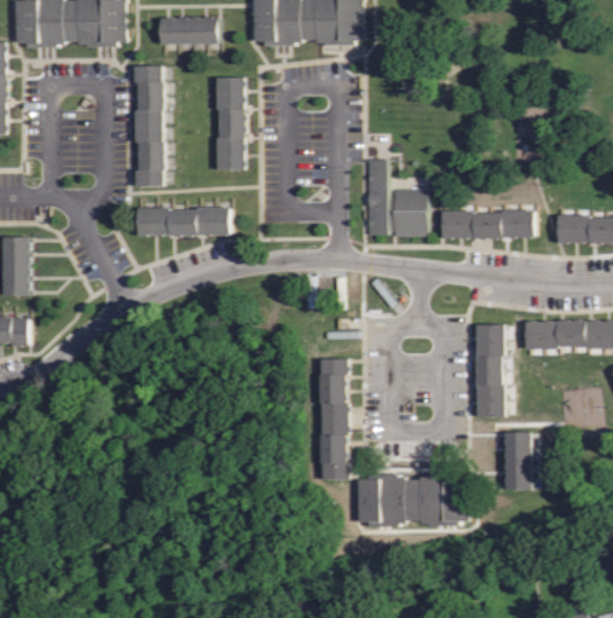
[(24,47),(24,42),(15,42),(15,0),(123,0),(123,42),(114,42),(115,47),(84,47),(84,44),(77,44),(77,41),(62,41),(62,44),(55,45),(55,47),(24,47)]
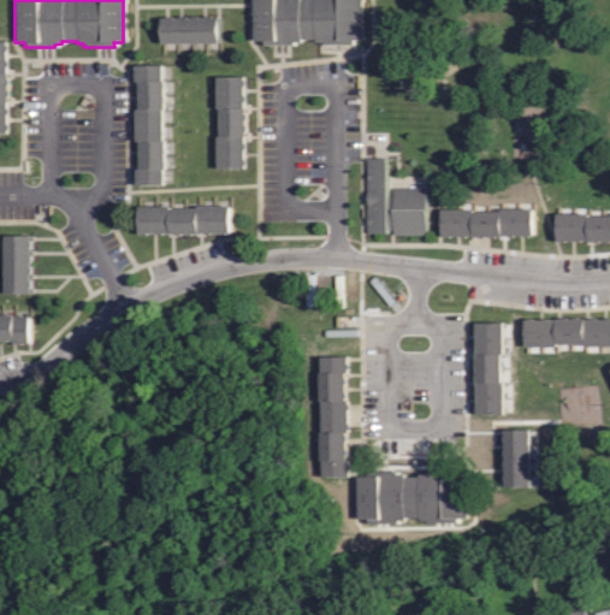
[(353,45),(323,45),(323,42),(314,42),(314,40),(300,40),(300,42),(292,42),(292,45),(262,45),(262,41),(253,41),(253,0),(361,0),(361,40),(353,40),(353,45)]
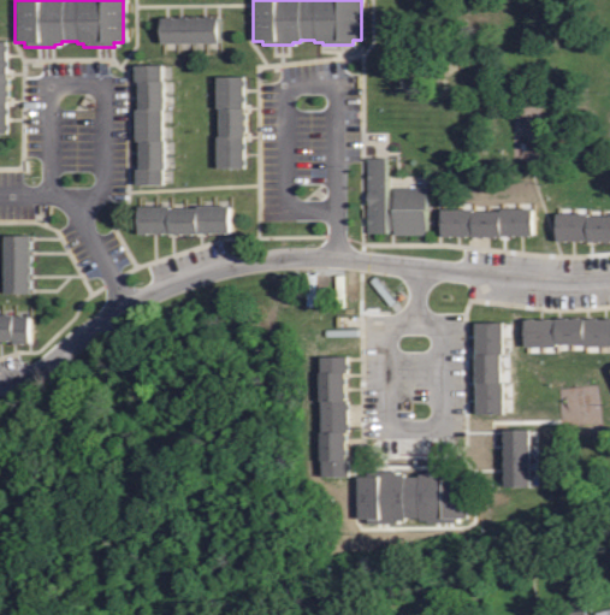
[(178,43),(157,43),(157,18),(213,18),(213,42),(178,43)]
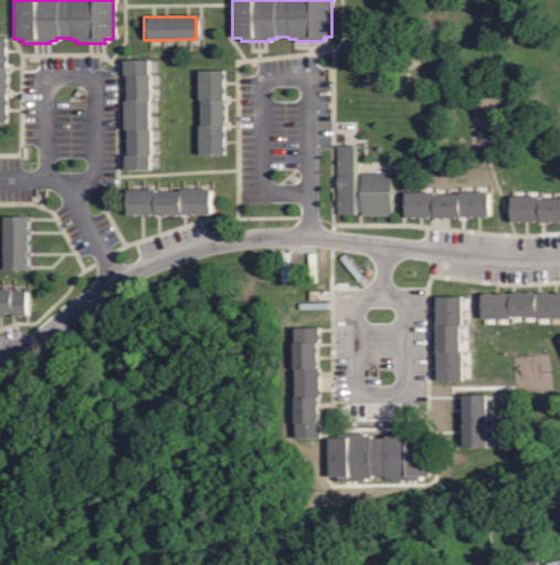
[(150,58),(150,170),(125,170),(125,154),(128,154),(128,128),(125,128),(125,98),(128,98),(127,73),(125,73),(125,59),(150,58)]
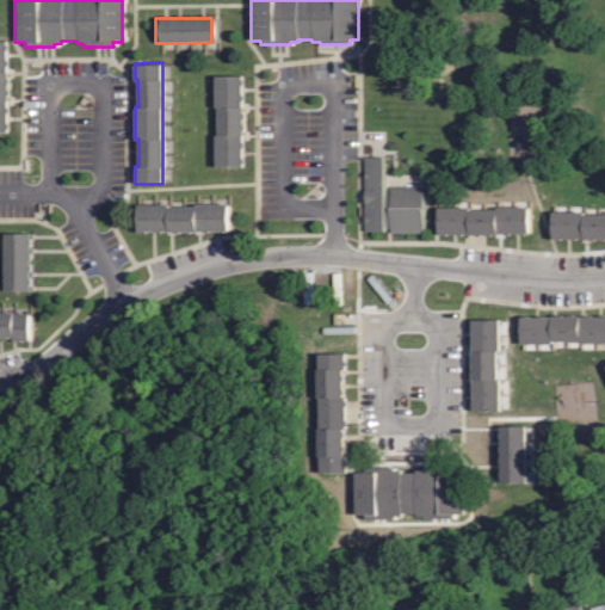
[(216,165),(244,164),(242,74),(215,74),(216,106),(218,106),(218,134),(216,134),(216,165)]
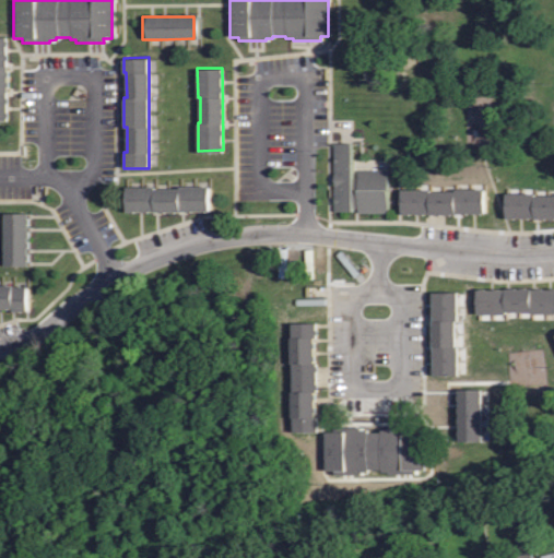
[(349,161),(349,178),(353,178),(353,170),(384,170),(385,213),(354,214),(354,209),(349,209),(349,212),(331,212),(330,143),(349,143),(349,161)]
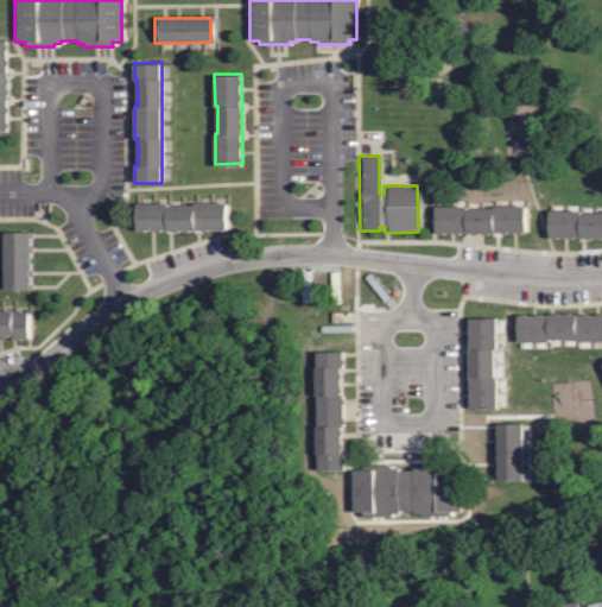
[(164,232),(164,231),(133,231),(133,204),(165,203),(165,207),(191,207),(191,203),(223,203),(223,231),(164,232)]
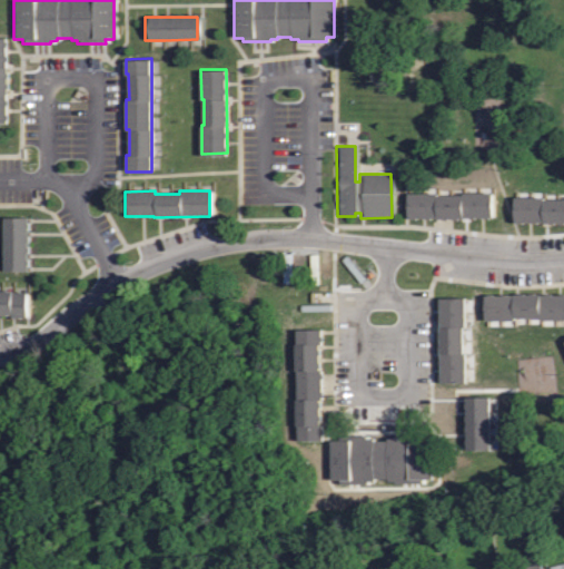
[(461,219),(405,219),(405,194),(435,194),(435,196),(459,196),(459,193),(490,194),(490,218),(461,218),(461,219)]
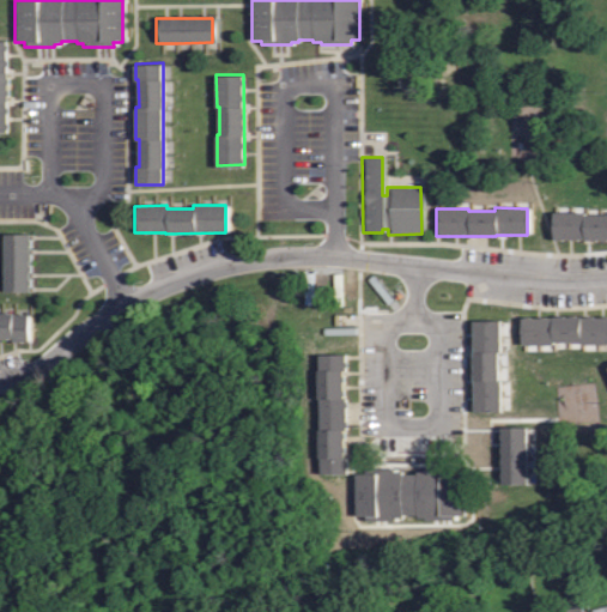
[(606,240),(551,240),(551,213),(582,213),(582,216),(606,216),(606,240)]
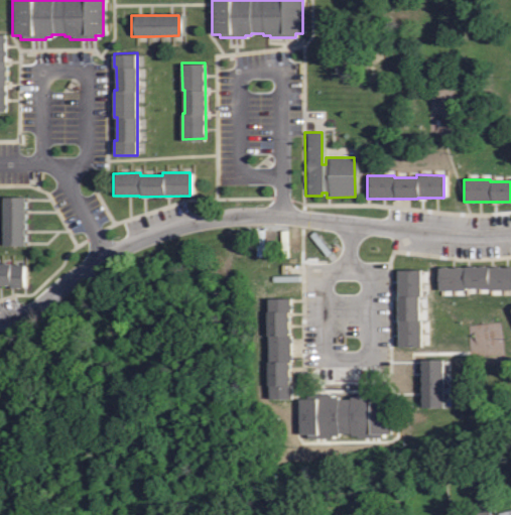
[(23,246),(1,246),(1,198),(23,198),(23,246)]
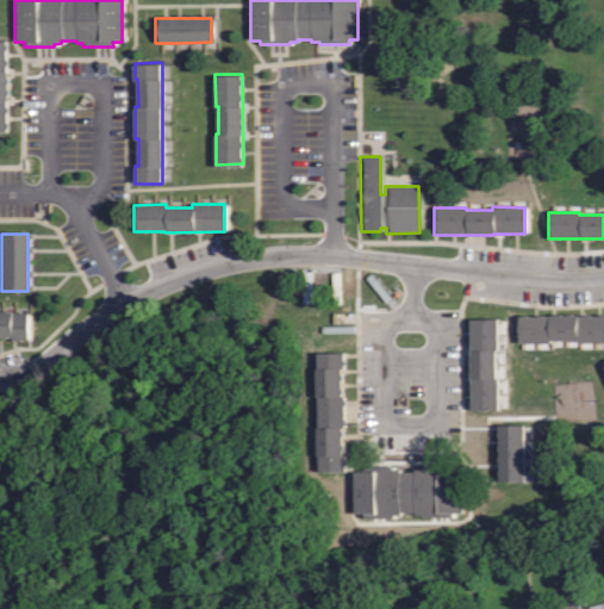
[(307,287),(319,289),(321,274),(307,274),(307,287)]
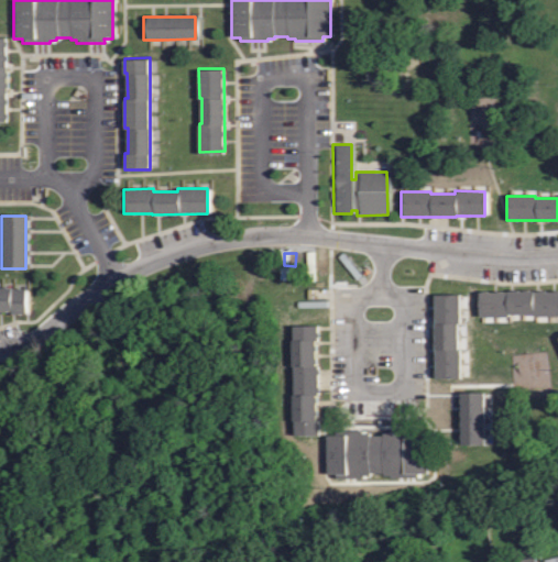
[(279,270),(279,283),(294,283),(294,279),(286,278),(286,270),(279,270)]
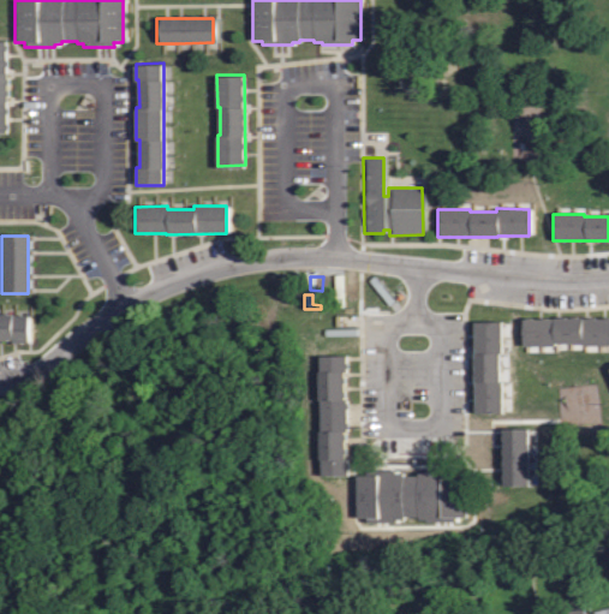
[(0,315),(11,315),(11,316),(27,316),(27,344),(10,344),(10,341),(0,341),(0,315)]
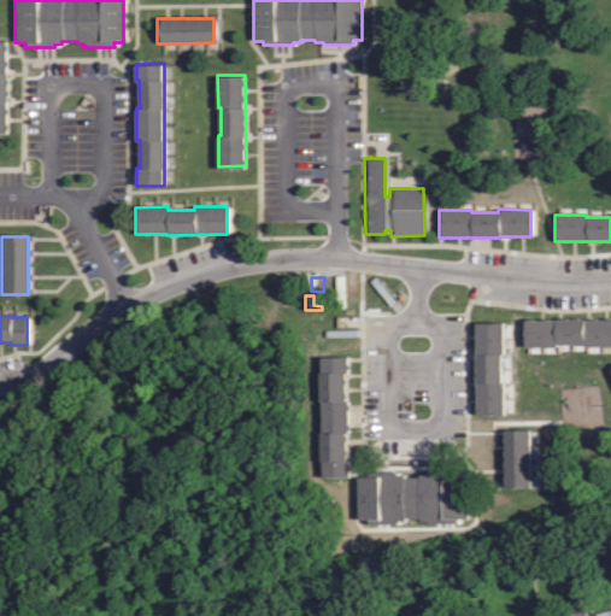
[(523,347),(522,321),(582,318),(582,321),(610,320),(610,347),(582,347),(582,346),(523,347)]
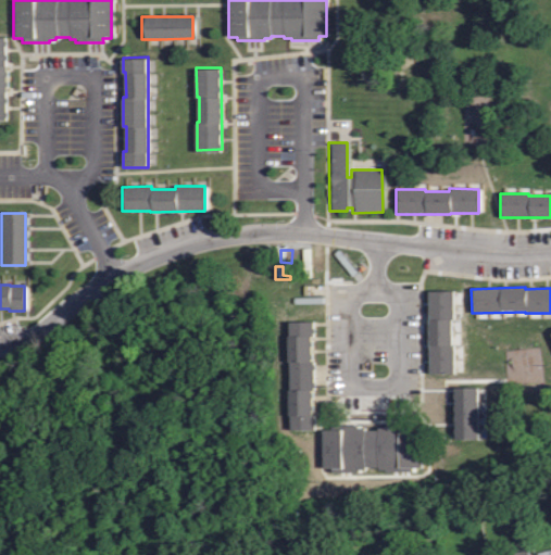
[(428,375),(426,320),(427,320),(427,291),(451,291),(451,319),(449,319),(450,345),(452,345),(452,374),(428,375)]
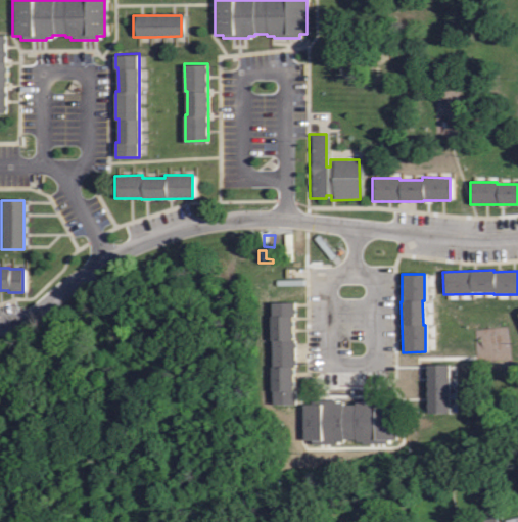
[(273,302),(274,406),(297,406),(297,390),(294,390),(294,367),(297,367),(296,339),(294,339),(293,316),(296,316),(296,301),(273,302)]
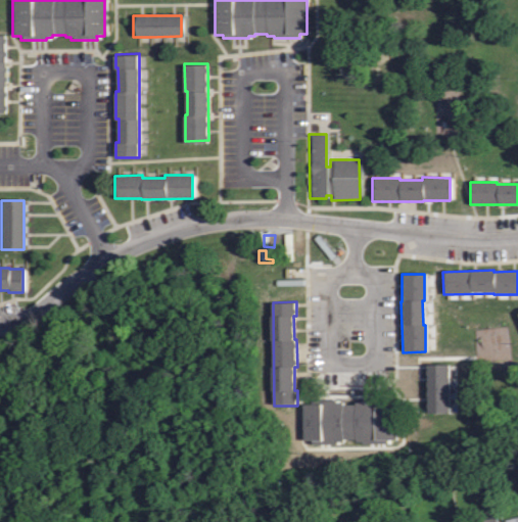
[(446,414),(425,414),(425,365),(446,365),(446,414)]
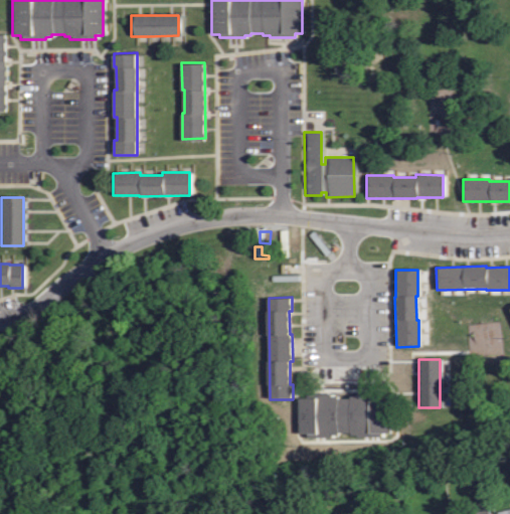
[(380,437),(355,437),(355,435),(348,435),(348,434),(336,434),(336,436),(330,436),(330,438),(305,437),(305,434),(297,434),(297,398),(304,398),(304,395),(329,395),(329,396),(336,396),(336,398),(347,398),(347,396),(354,396),(354,393),(379,393),(379,397),(387,397),(387,434),(380,434),(380,437)]
